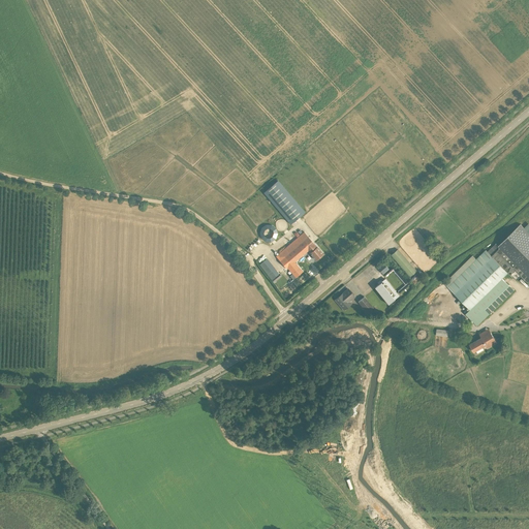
[(278,181),(263,193),(290,225),(305,213),(278,181)]
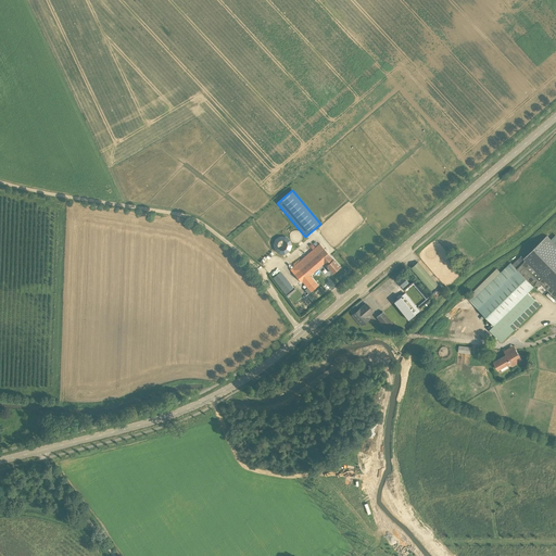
[(546,236),(523,258),(522,260),(555,294),(555,244),(551,239),(546,236)]
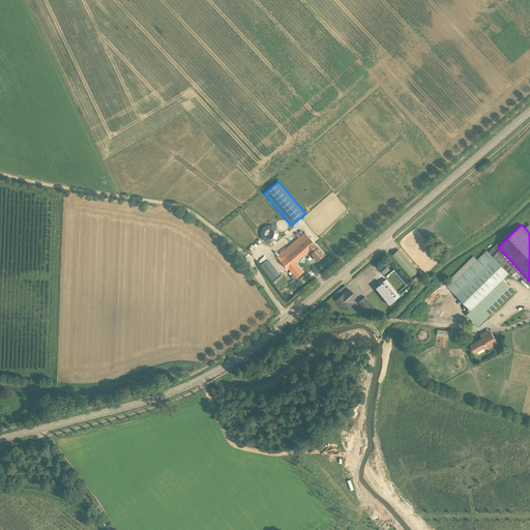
[(287,269),(308,252),(315,245),(304,233),(276,257),(287,269)]
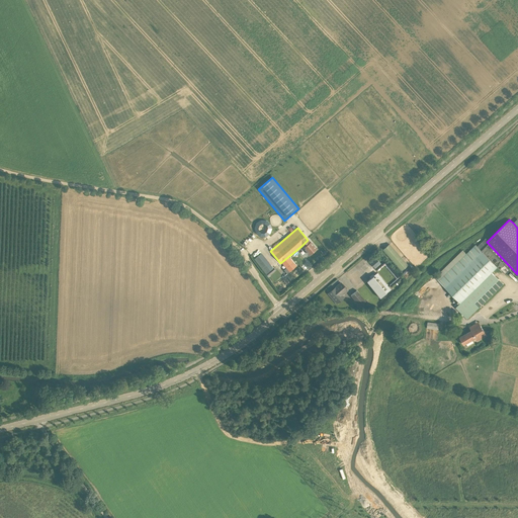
[(486,239),(478,246),(498,267),(500,269),(504,266),(516,278),(517,275),(517,274),(487,242),(488,241),(486,239)]
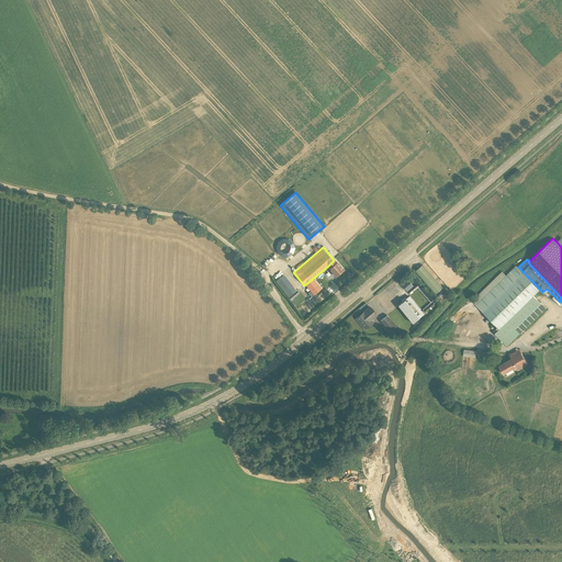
[(334,260),(327,267),(336,277),(344,270),(334,260)]
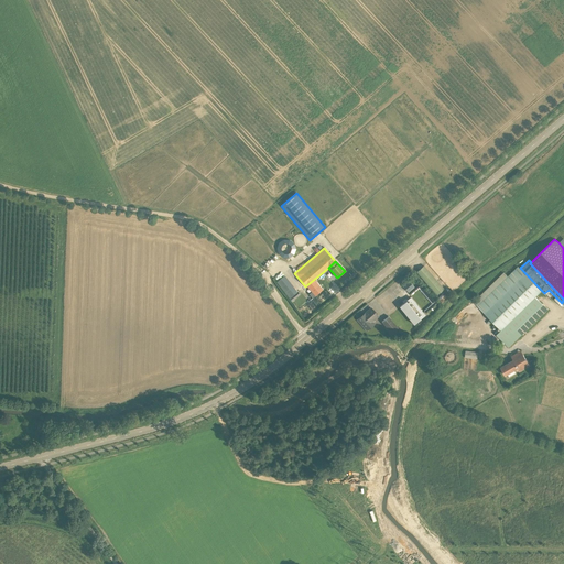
[(437,295),(444,289),(424,267),(416,272),(437,295)]
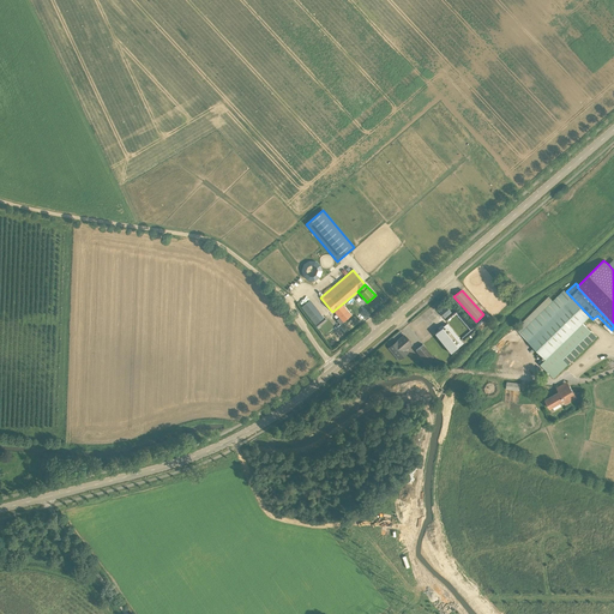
[(516,329),(546,360),(583,324),(590,317),(566,292),(564,290),(553,301),(548,296),(516,329)]
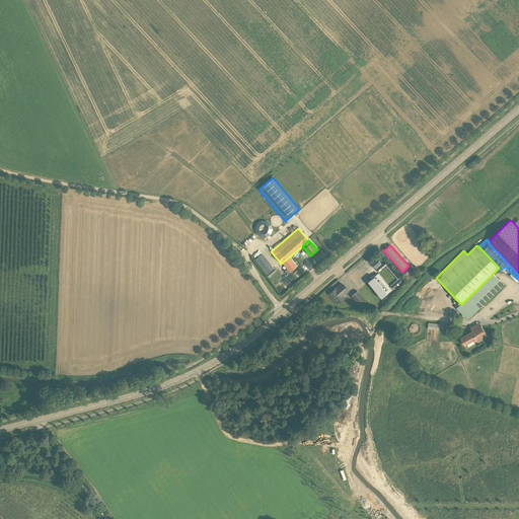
[(261,255),(255,260),(268,275),(275,269),(271,263),(268,266),(261,255)]
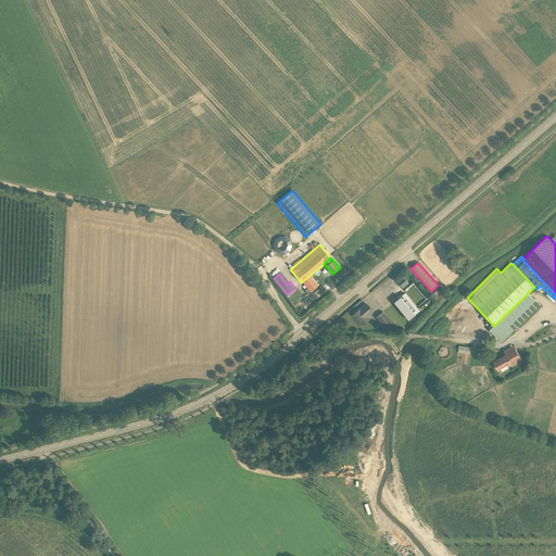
[(308,293),(317,285),(311,277),(303,283),(307,288),(305,290),(308,293)]
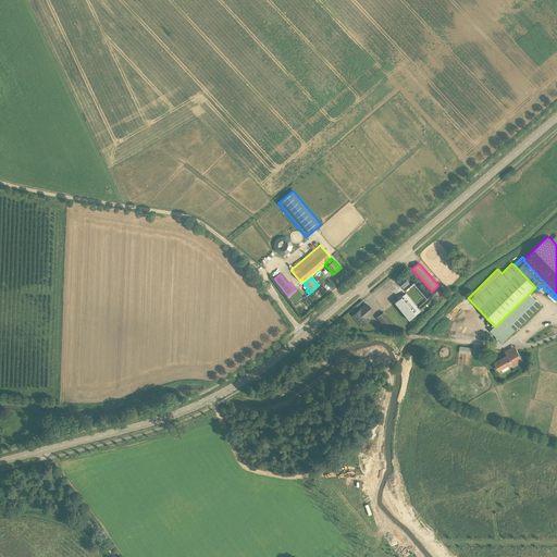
[(404,277),(398,283),(404,289),(409,284),(404,277)]
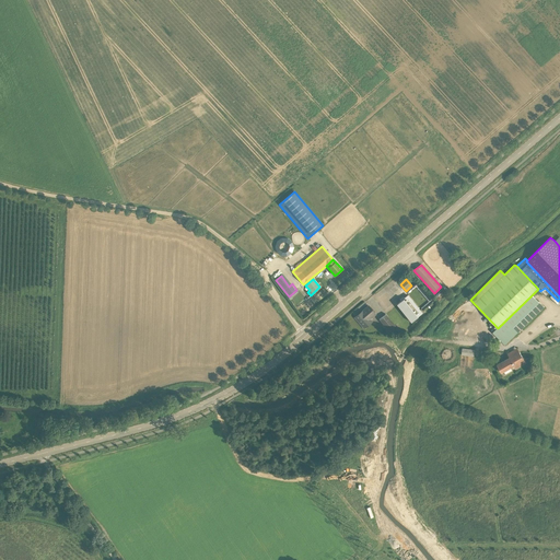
[(418,284),(416,287),(422,293),(420,294),(423,299),(418,304),(423,311),(433,302),(418,284)]
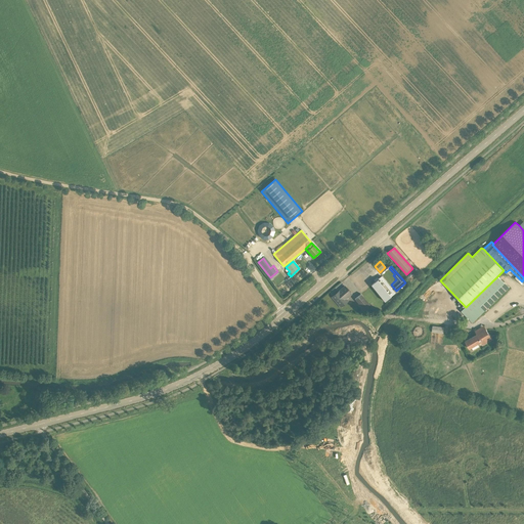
[(497,276),(466,307),(462,311),(473,323),(485,311),(481,307),(505,284),(497,276)]
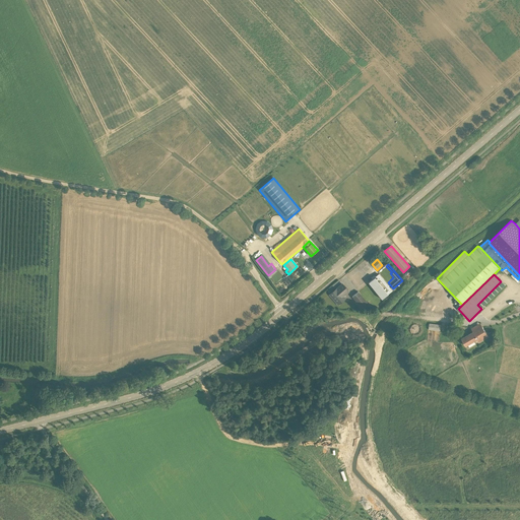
[(382,300),(392,291),(379,275),(369,283),(382,300)]
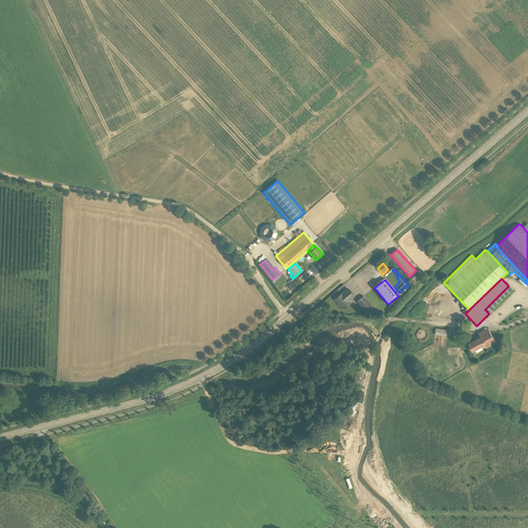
[(351,298),(354,296),(348,289),(344,291),(345,292),(339,297),(338,296),(335,299),(343,308),(350,303),(348,301),(351,298)]
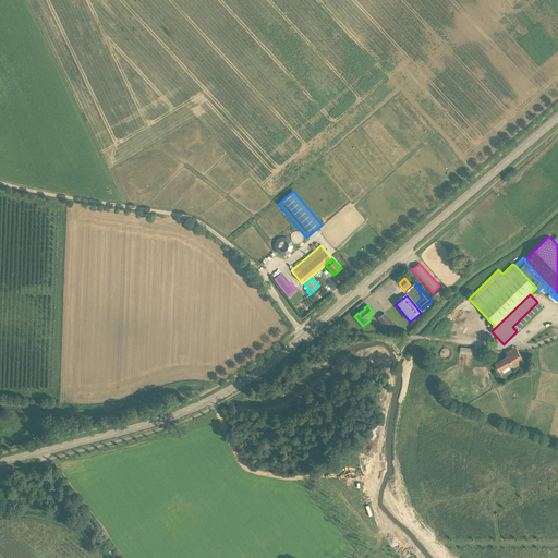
[(385,313),(378,318),(388,329),(393,325),(385,313)]
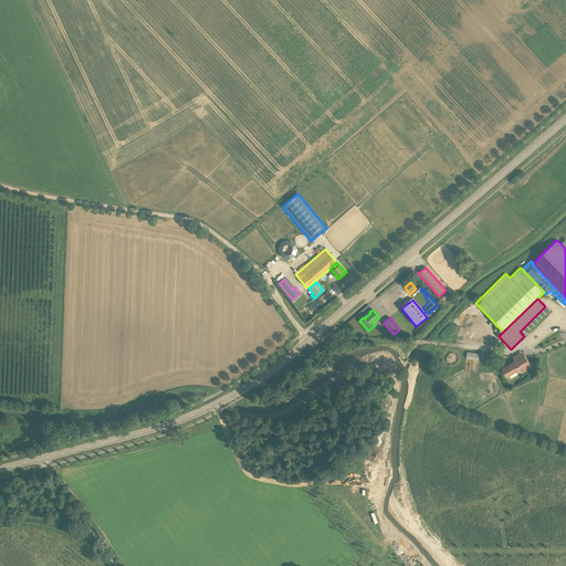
[(448,326),(447,336),(478,342),(480,333),(448,326)]
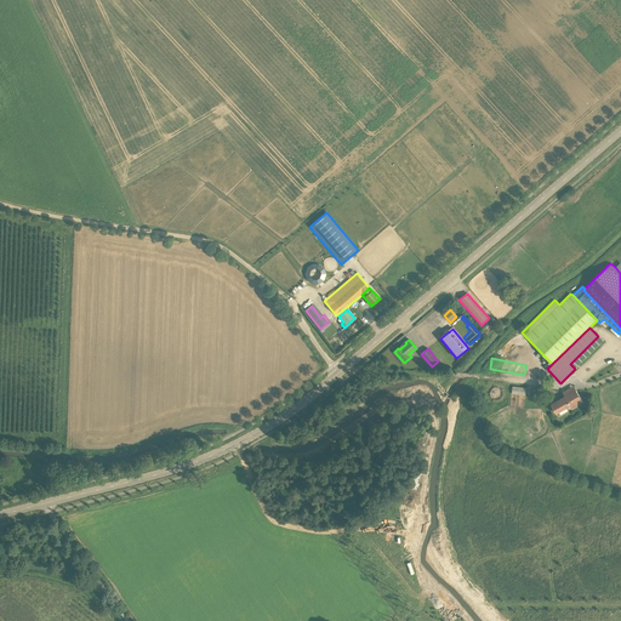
[(557,414),(570,406),(573,409),(584,403),(574,386),(563,392),(565,398),(552,405),(557,414)]
